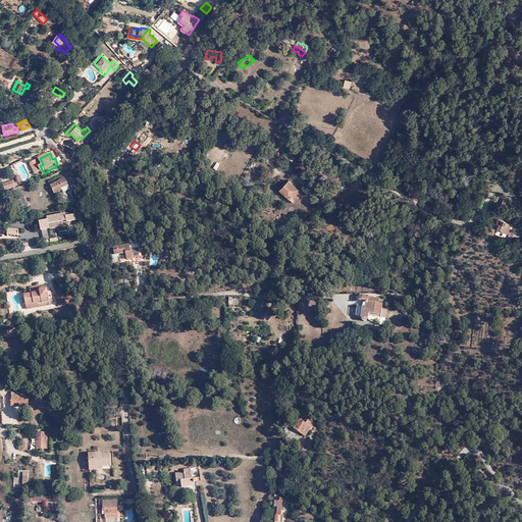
[(36,173),(42,170),(40,165),(37,159),(31,162),(36,173)]
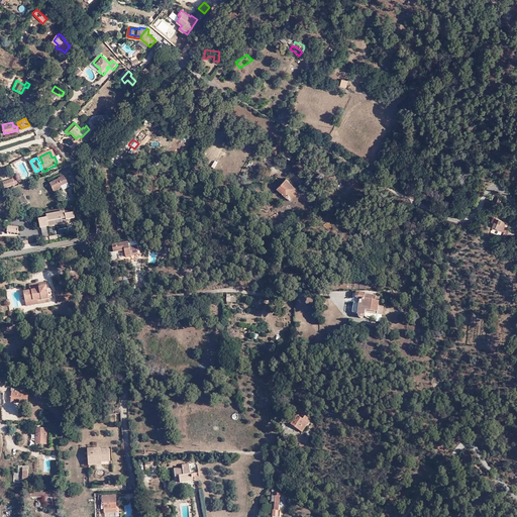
[(62,187),(69,184),(64,176),(59,179),(60,180),(52,184),(55,192),(63,188),(62,187)]
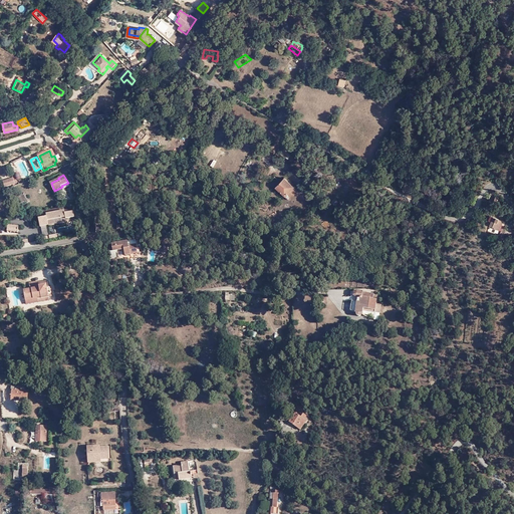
[(6,187),(19,182),(17,176),(13,177),(14,178),(4,181),(6,187)]
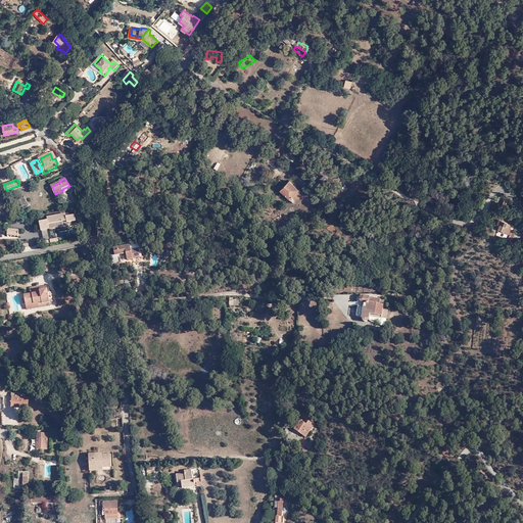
[(160,180),(150,181),(150,186),(155,186),(155,193),(160,193),(160,180)]
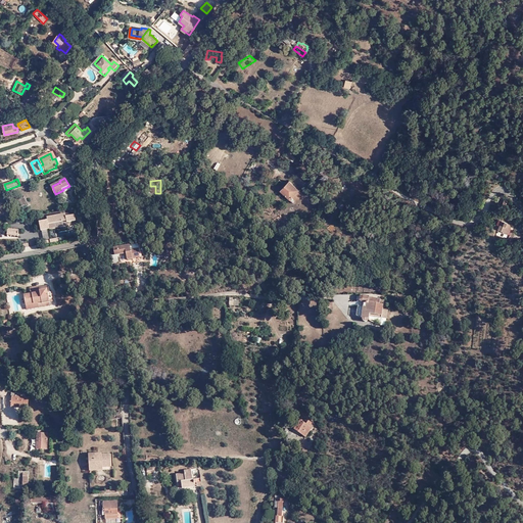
[(280,191),(293,204),(301,195),(288,182),(280,191)]
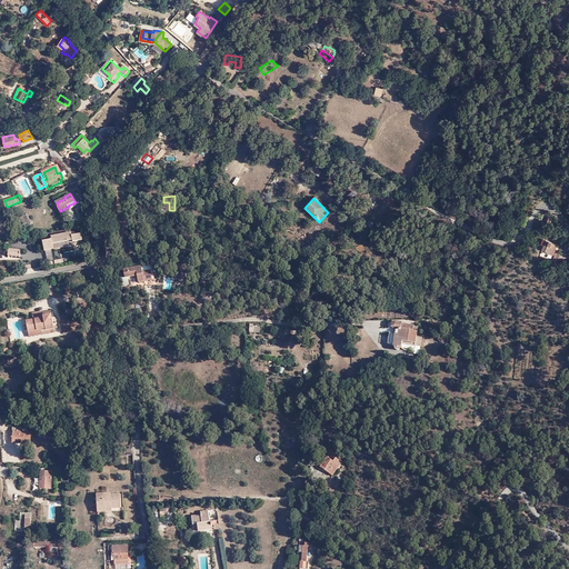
[(29,213),(25,216),(30,226),(33,222),(29,213)]
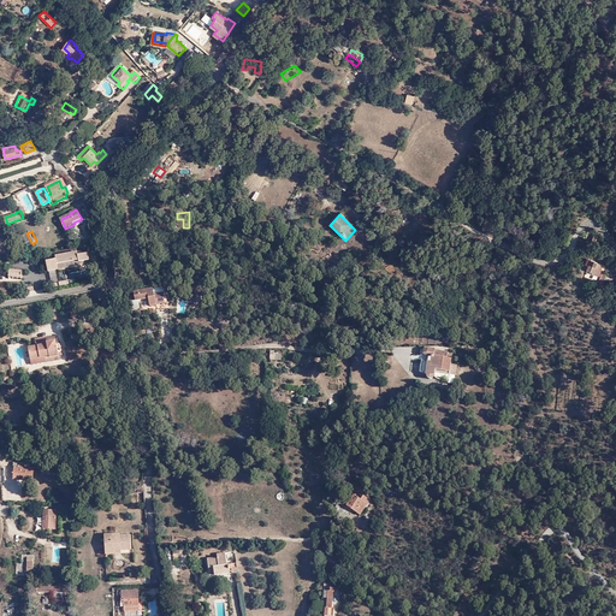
[(80,259),(80,261),(89,259),(88,253),(78,254),(77,252),(55,255),(57,259),(58,264),(80,259)]
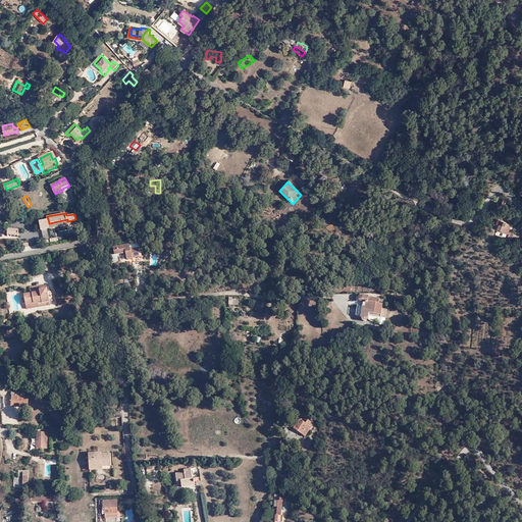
[(49,223),(48,219),(40,221),(41,229),(50,228),(49,223)]
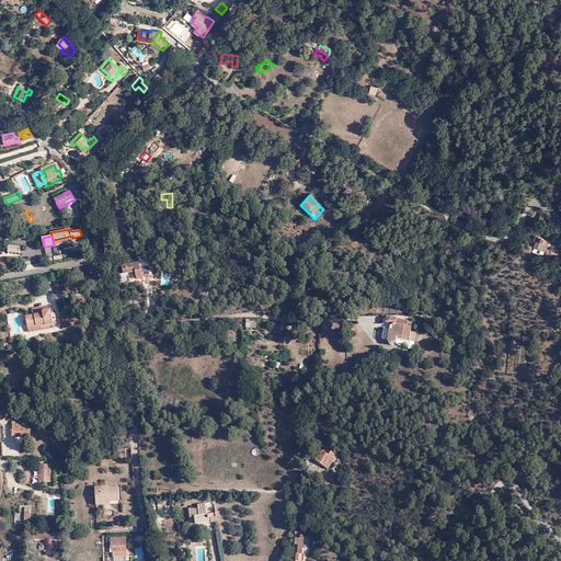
[(535,247),(547,252),(550,243),(539,238),(535,247)]
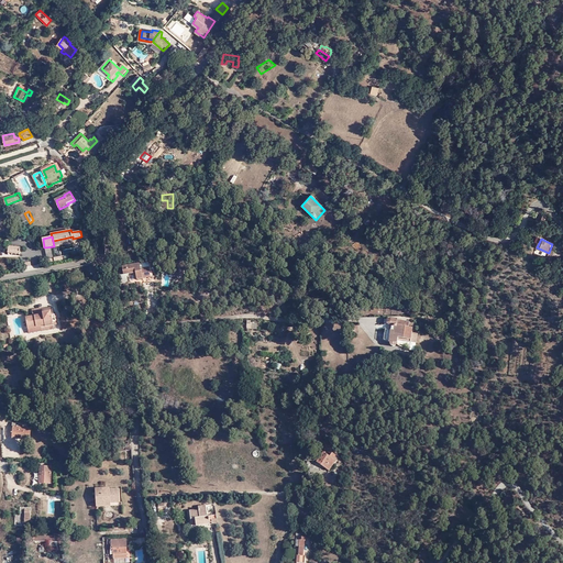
[(138,279),(145,278),(143,269),(142,269),(141,264),(123,267),(124,275),(136,273),(138,279)]
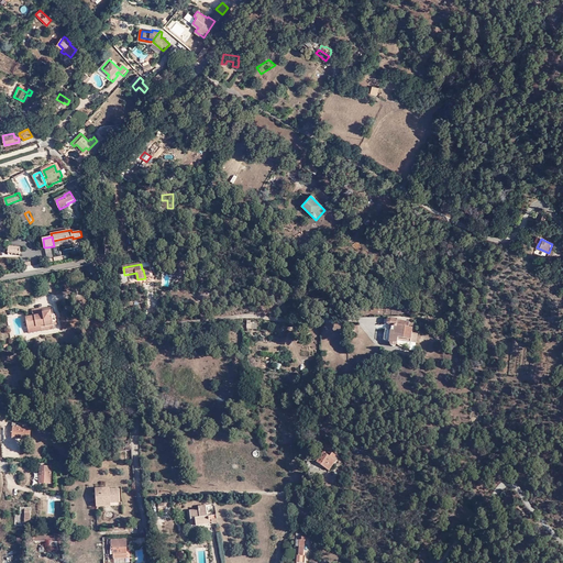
[(143,269),(145,278),(152,277),(151,268),(143,269)]
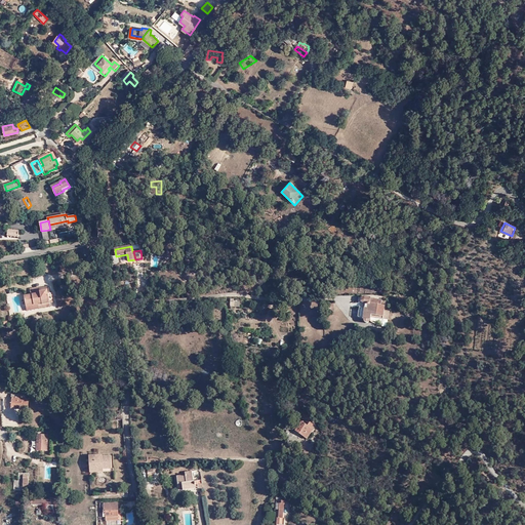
[(47,288),(43,289),(46,307),(49,307),(49,300),(51,300),(50,293),(48,294),(47,288)]
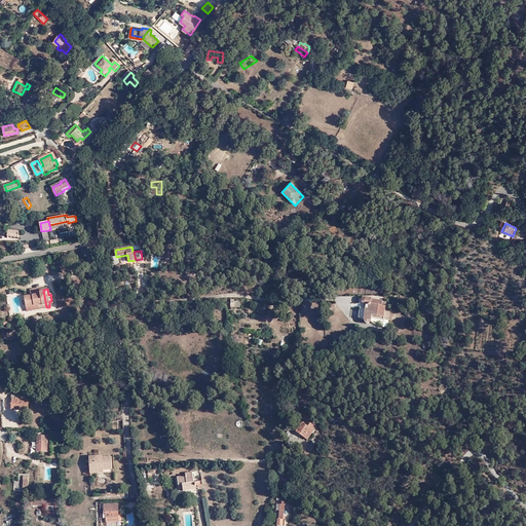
[(46,307),(43,290),(40,290),(40,294),(31,295),(24,297),(26,307),(42,304),(42,306),(44,306),(45,308),(46,307)]
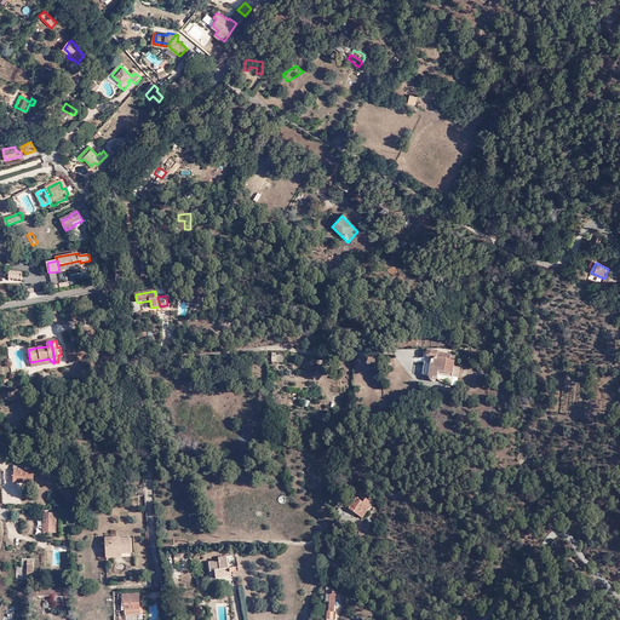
[(432,363),(432,380),(438,377),(440,373),(440,369),(453,372),(453,375),(459,377),(461,366),(454,366),(455,360),(451,359),(451,354),(437,351),(438,350),(430,349),(430,350),(428,350),(426,355),(428,356),(431,357),(436,357),(435,363),(432,363)]
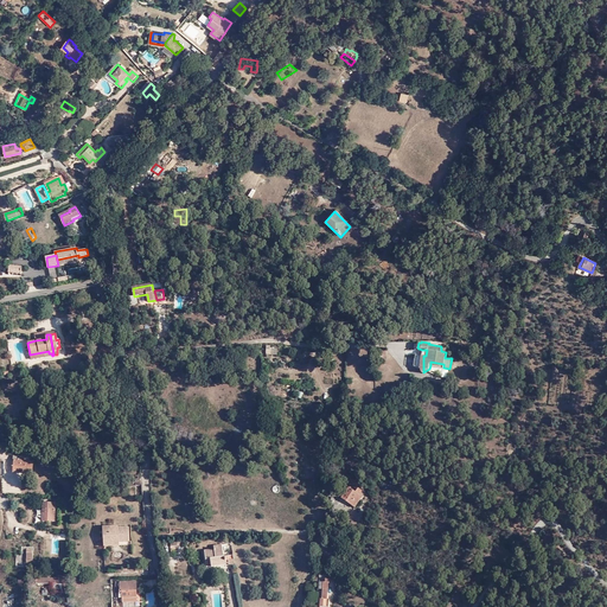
[(21,470),(20,473),(32,474),(33,462),(23,461),(23,458),(13,457),(13,462),(14,462),(13,468),(21,470)]
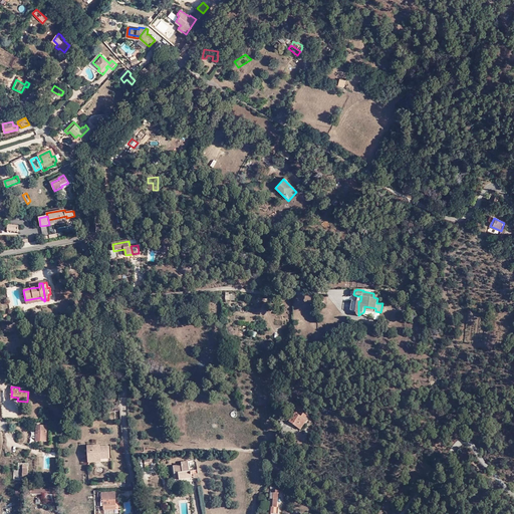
[(300,430),(307,418),(306,416),(305,415),(303,413),(300,417),(294,413),(289,422),(300,430)]
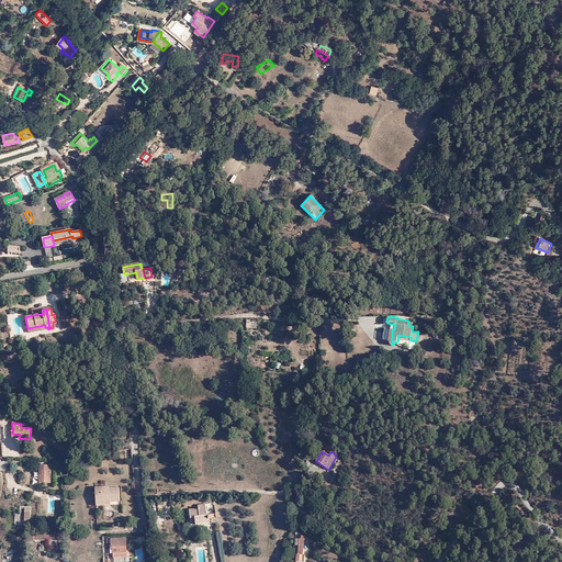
[(54,471),(54,465),(41,465),(41,483),(52,483),(53,471),(54,471)]
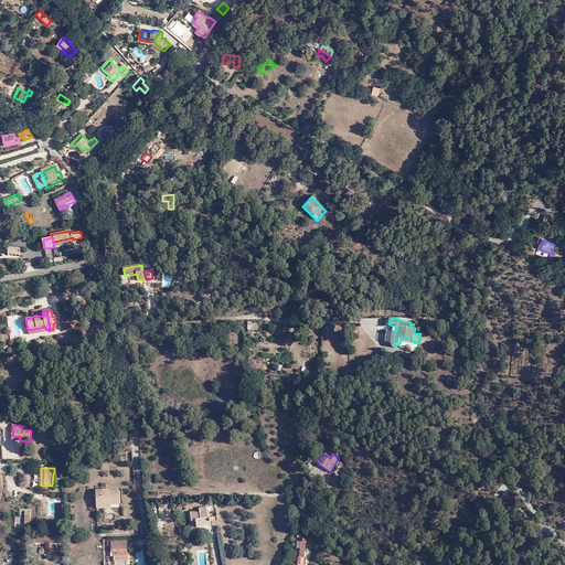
[(110,502),(110,504),(121,504),(120,490),(110,491),(110,489),(95,490),(96,502),(110,502)]
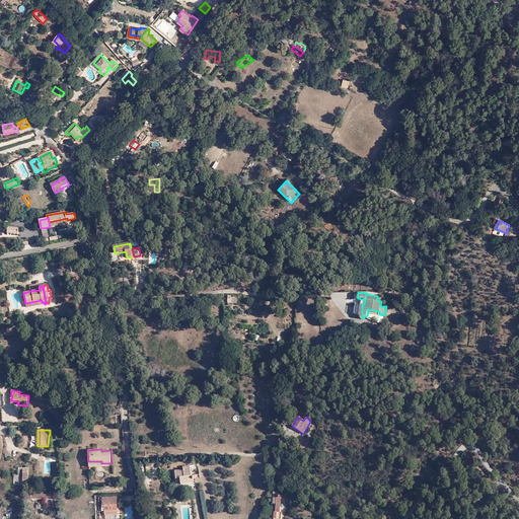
[(179,479),(179,484),(199,480),(198,473),(190,474),(189,464),(181,465),(181,469),(173,470),(174,480),(179,479)]
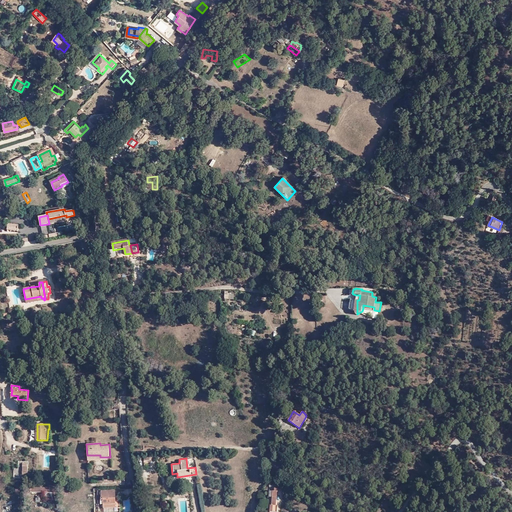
[(115,507),(115,498),(100,499),(101,503),(103,503),(103,508),(115,507)]
